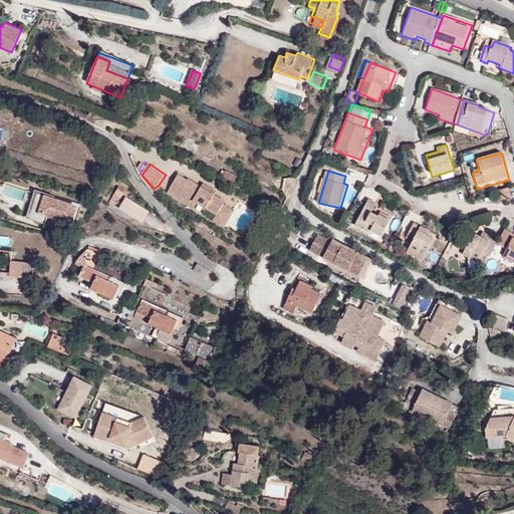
[(201,185),(179,172),(168,191),(195,207),(196,204),(217,215),(224,203),(226,199),(217,194),(201,185)]
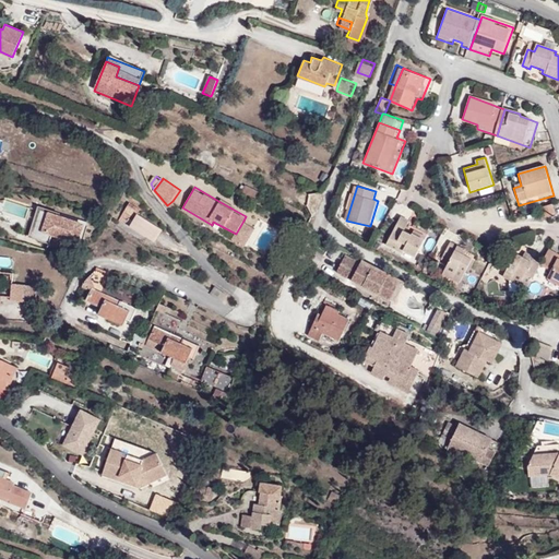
[(256,200),(260,190),(253,188),(249,197),(256,200)]
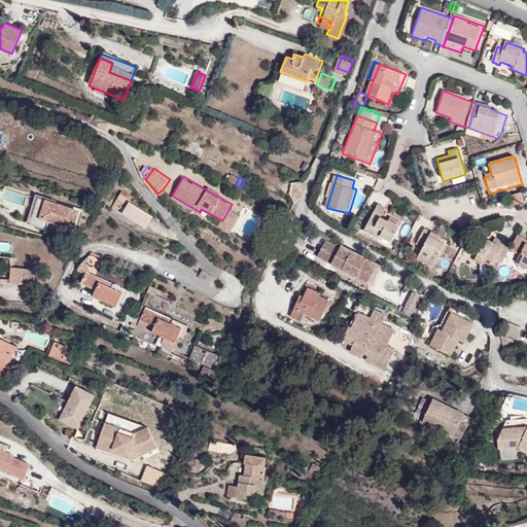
[(249,192),(253,183),(245,179),(241,188),(249,192)]
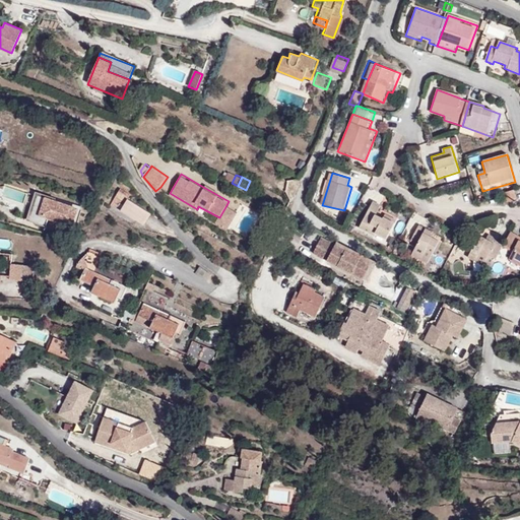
[(221,191),(205,182),(203,187),(219,196),(221,191)]
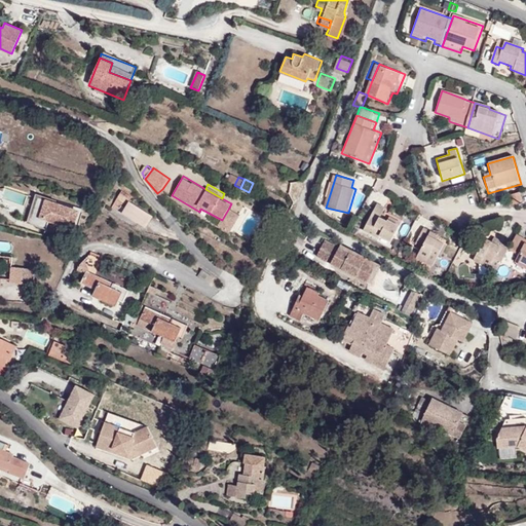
[(162,189),(157,193),(160,198),(165,194),(162,189)]
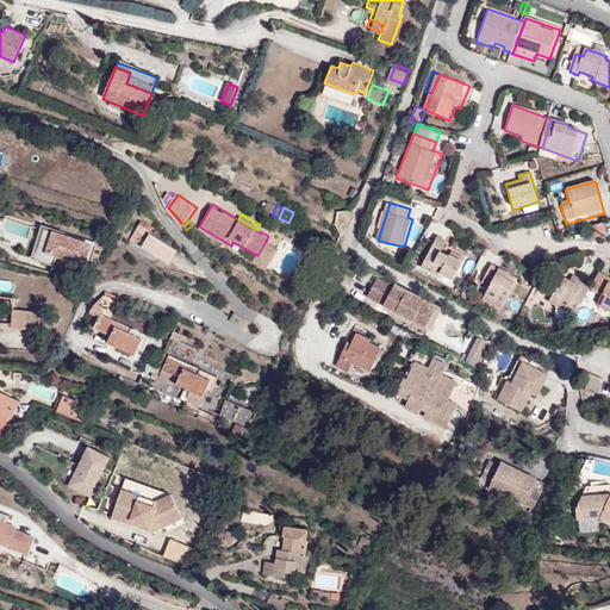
[(31,260),(36,261),(45,230),(64,237),(66,232),(42,225),(31,260)]
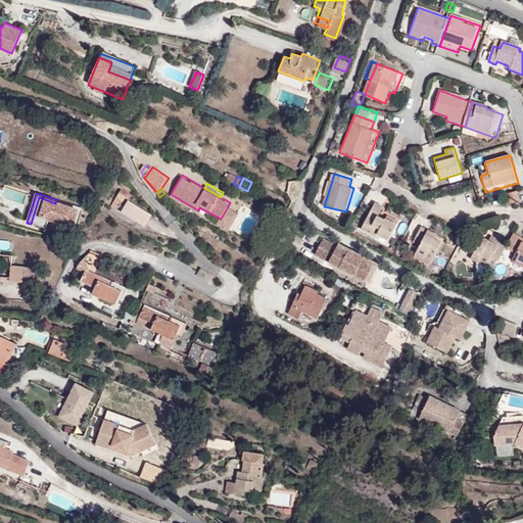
[(520,202),(518,194),(509,196),(512,205),(520,202)]
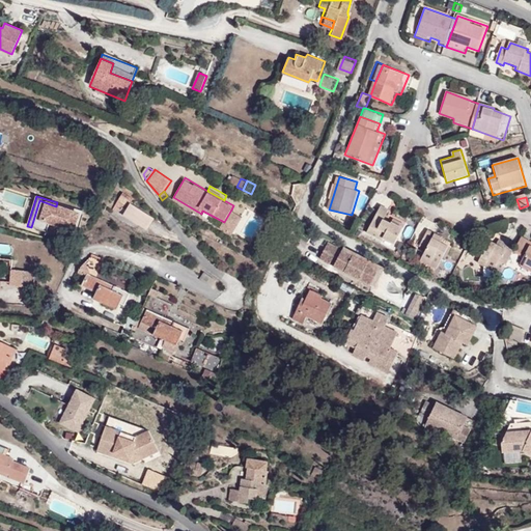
[(71,229),(76,213),(56,206),(39,200),(31,227),(44,230),(45,228),(48,229),(50,223),(71,229)]
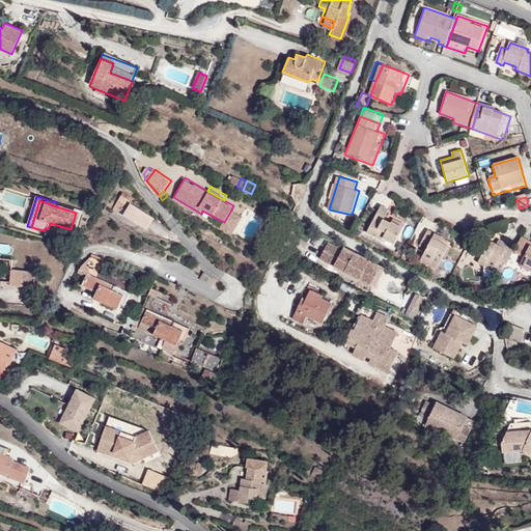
[(154,219),(130,203),(122,215),(146,230),(154,219)]
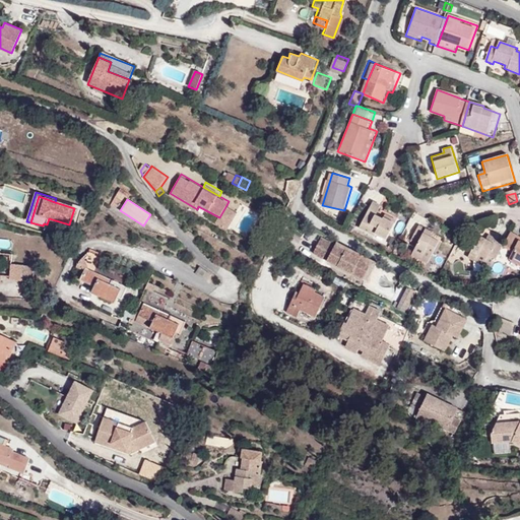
[(226,230),(237,211),(226,205),(219,217),(216,223),(226,230)]
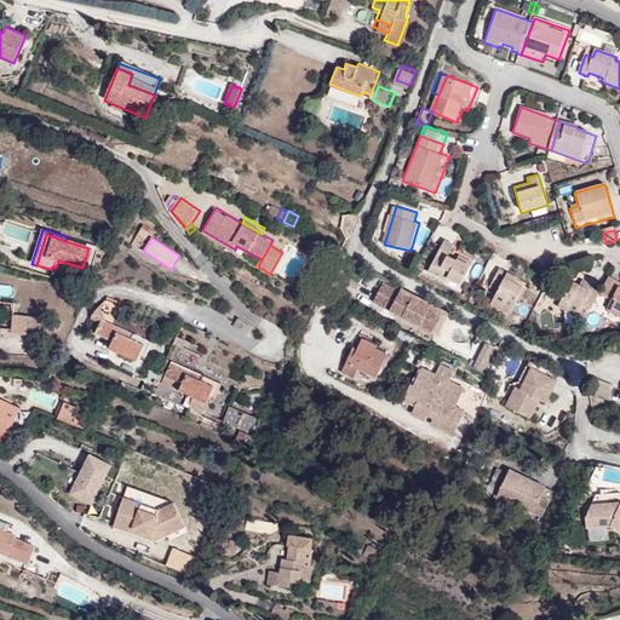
[(461,281),(474,257),(452,246),(451,251),(437,245),(425,269),(445,279),(447,275),(461,281)]
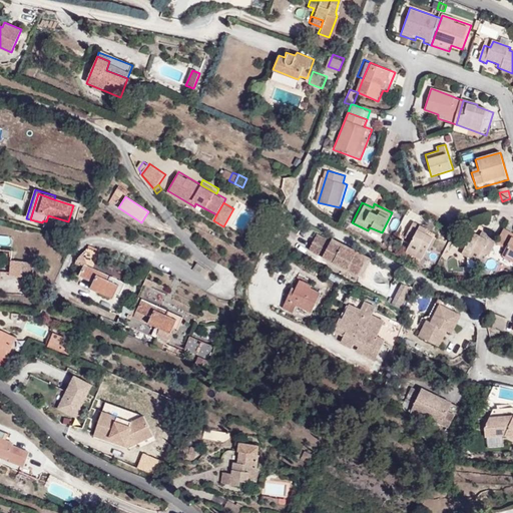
[(73,205),(68,221),(72,222),(77,206),(73,205)]
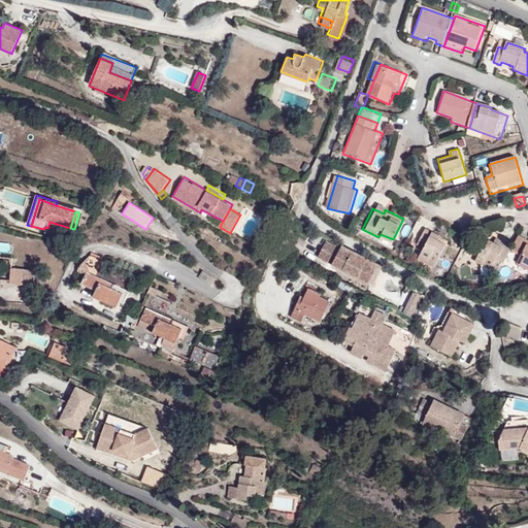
[(432,268),(443,245),(434,241),(437,235),(421,226),(411,243),(419,248),(414,259),(432,268)]
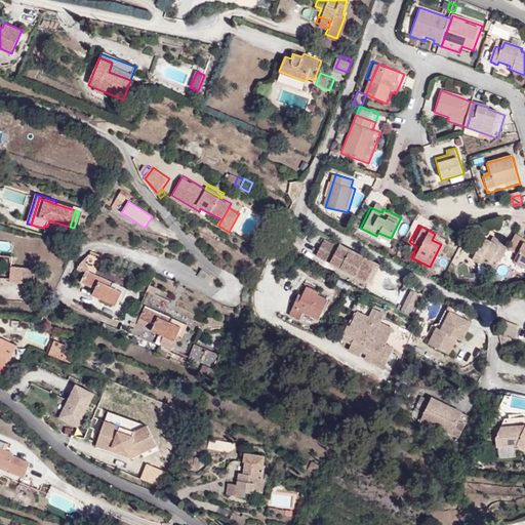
[(372,266),(338,246),(340,241),(325,232),(315,252),(364,281),(372,266)]
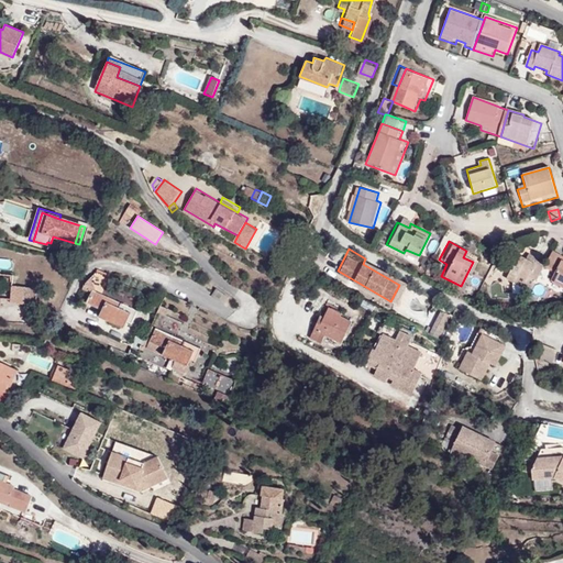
[(531,291),(543,267),(516,252),(504,277),(531,291)]
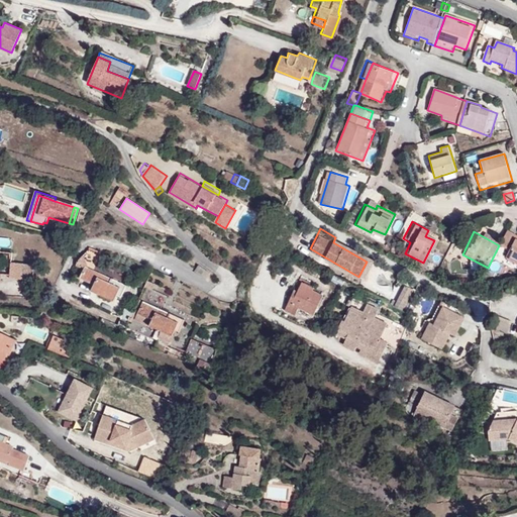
[(516,268),(516,247),(515,246),(516,240),(516,239),(505,233),(499,245),(508,250),(503,261),(516,268)]
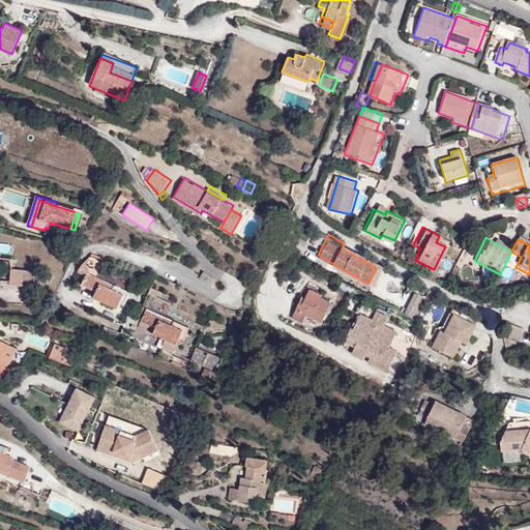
[(374,287),(384,266),(344,243),(342,248),(376,268),(367,284),(374,287)]
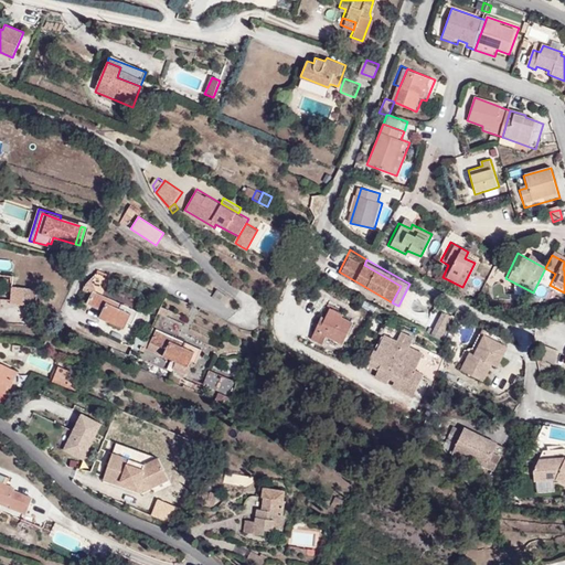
[(121,339),(131,318),(99,302),(107,285),(94,279),(81,294),(88,299),(83,311),(99,319),(95,327),(121,339)]
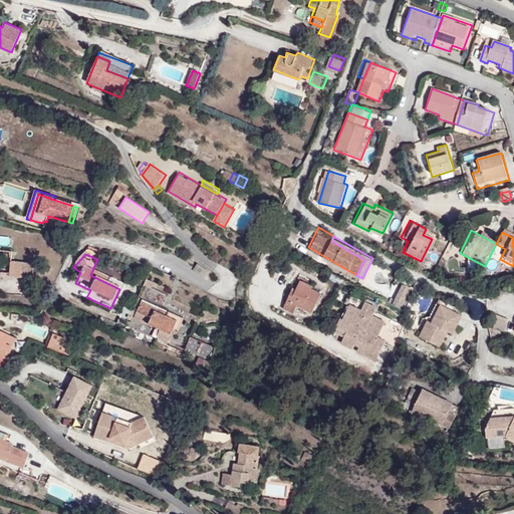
[(20,280),(22,263),(11,261),(9,279),(20,280)]
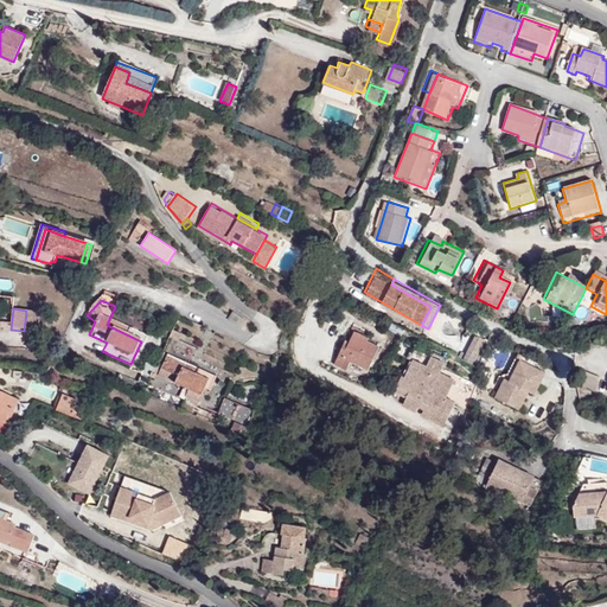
[(26,311),(24,331),(36,332),(38,312),(26,311)]
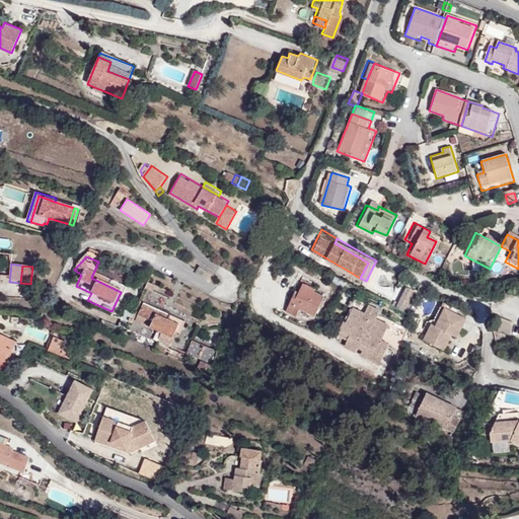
[(315,314),(324,296),(303,286),(297,298),(293,296),(286,309),(297,314),(300,308),(315,314)]
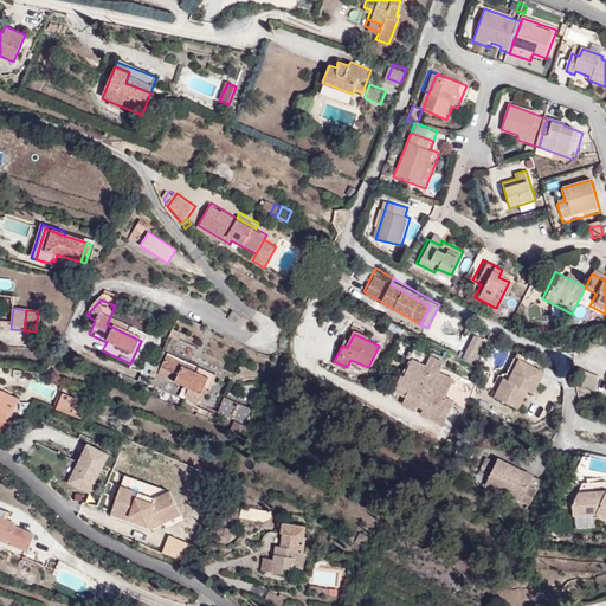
[(474,362),(483,343),(474,339),(464,356),(474,362)]
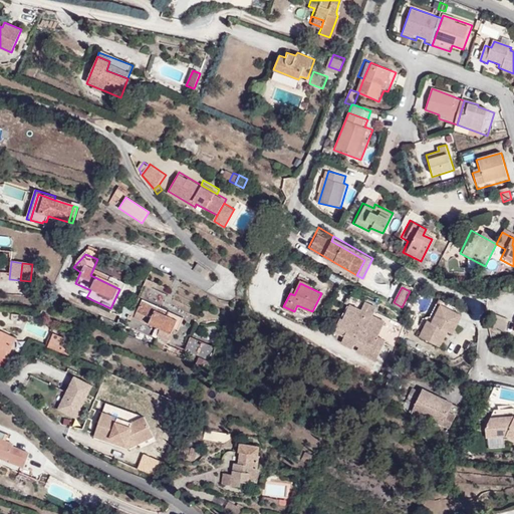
[(356,347),(373,312),(378,314),(382,306),(370,300),(366,308),(354,303),(349,314),(346,319),(343,317),(336,330),(347,336),(345,341),(356,347)]
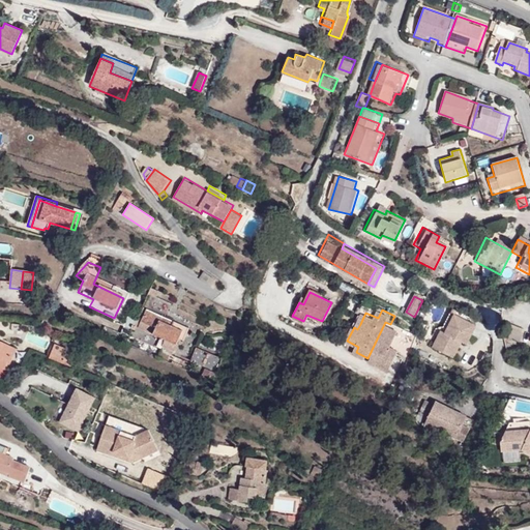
[(444,336),(454,317),(468,323),(470,319),(451,311),(439,334),(444,336)]
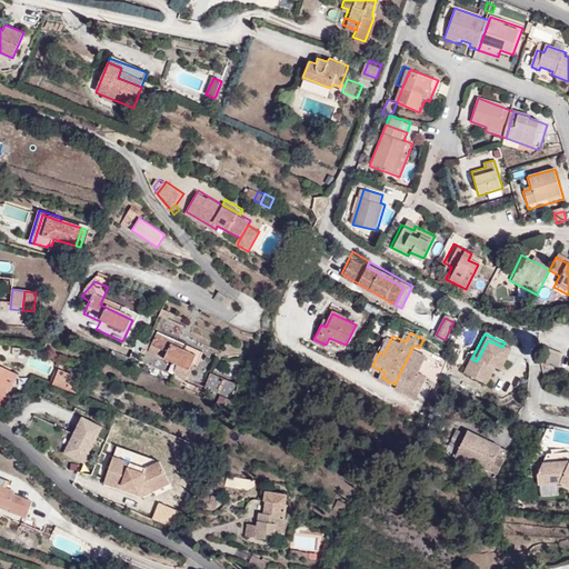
[(188,382),(198,359),(157,339),(149,356),(165,363),(161,370),(188,382)]
